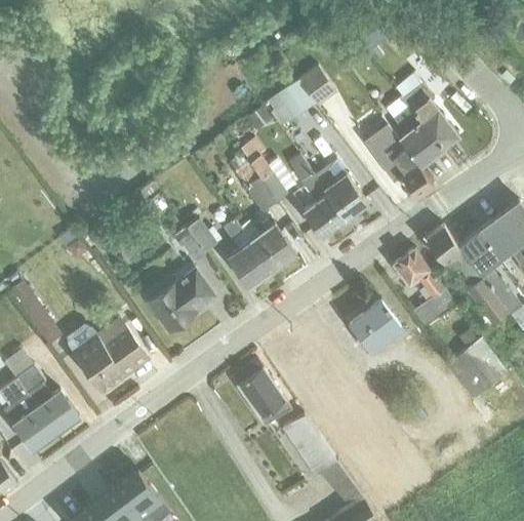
[(402,97),(421,83),(413,72),(406,77),(384,48),(371,57),(394,86),(401,95),(402,97)]
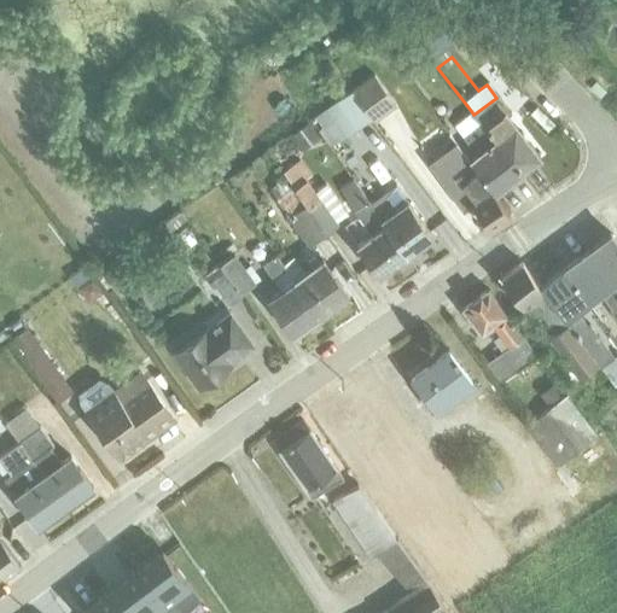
[(350,94),(370,121),(372,124),(396,107),(372,76),(362,85),(350,94)]
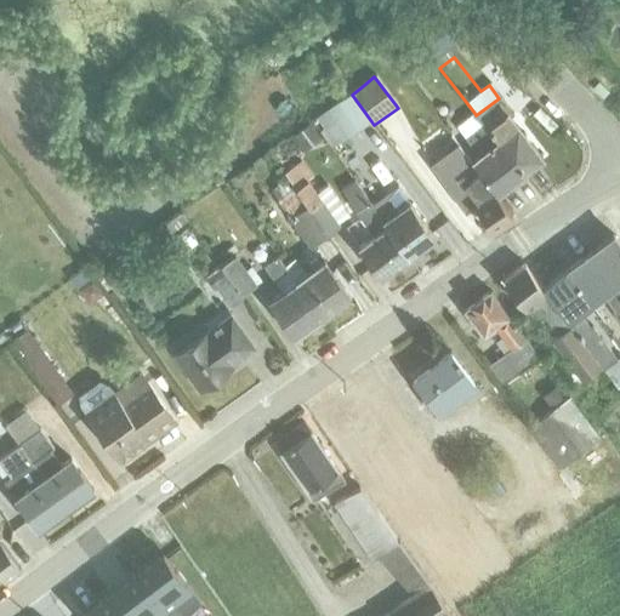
[(371,121),(352,95),(316,121),(334,148),(371,121)]
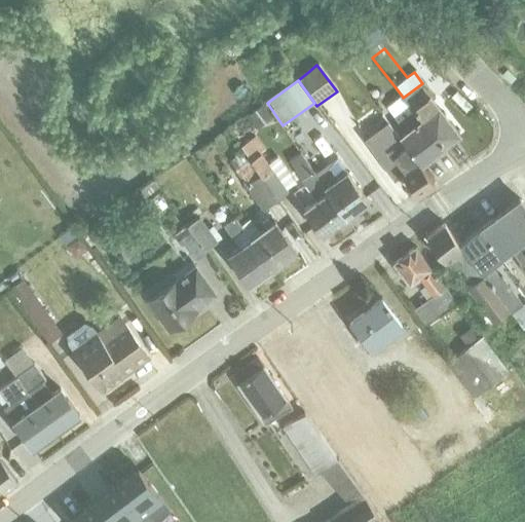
[(422,83),(403,98),(443,148),(458,136),(430,101),(434,98),(429,92),(423,82),(422,83)]
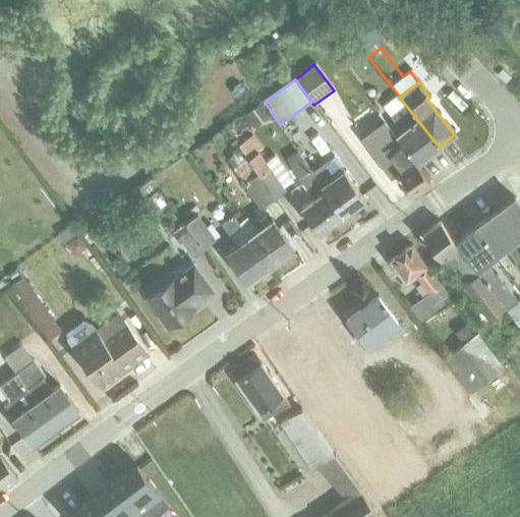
[(451,93),(443,100),(463,122),(471,115),(451,93)]
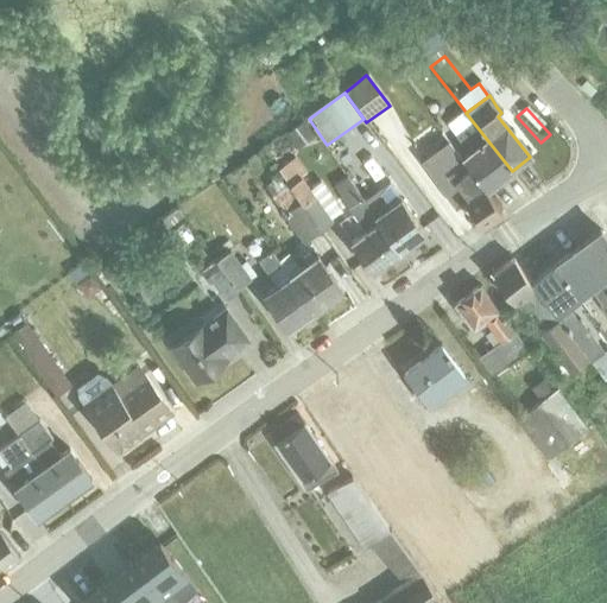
[(460,158),(485,192),(512,171),(466,113),(465,110),(447,125),(467,152),(460,158)]
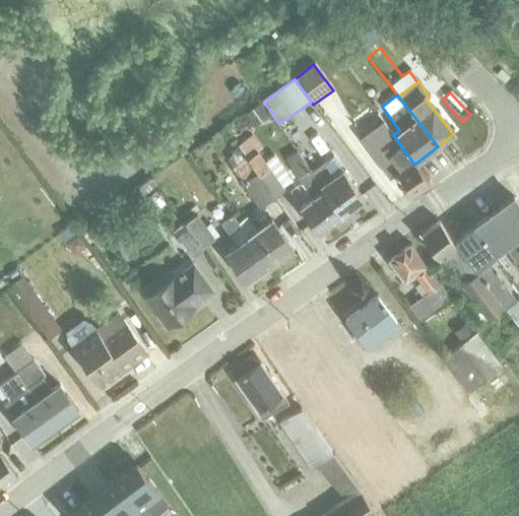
[(259,106),(244,117),(254,130),(269,119),(259,106)]
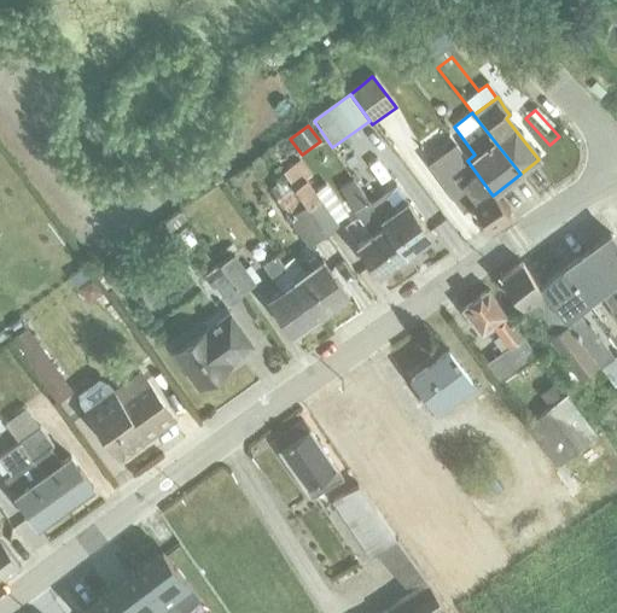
[(493,196),(467,161),(455,145),(426,165),(461,214),(471,206),(484,225),(489,232),(510,217),(493,196)]
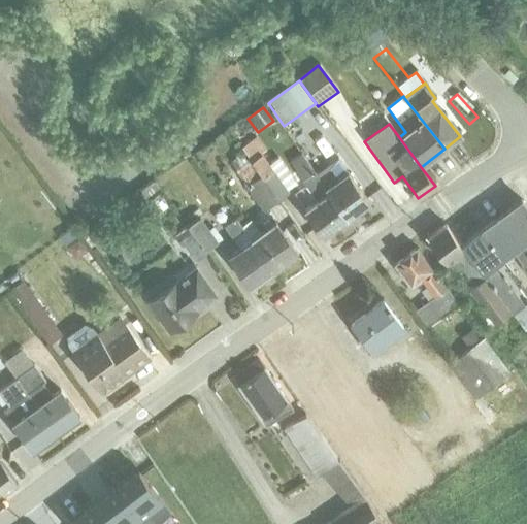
[(244,153),(278,201),(289,194),(287,191),(296,184),(278,160),(268,166),(253,141),(241,149),(244,153)]
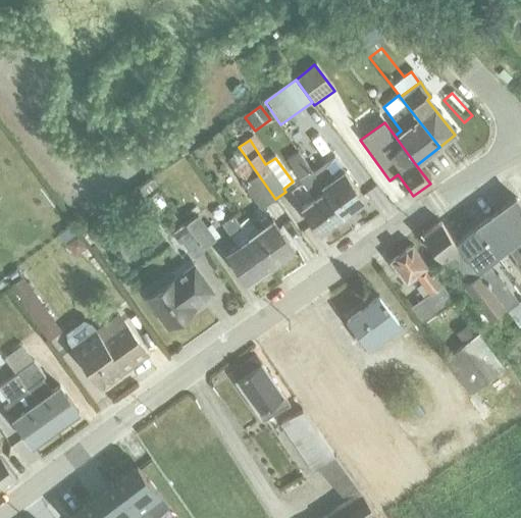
[(275,199),(242,151),(228,161),(233,169),(232,170),(260,210),(275,199)]
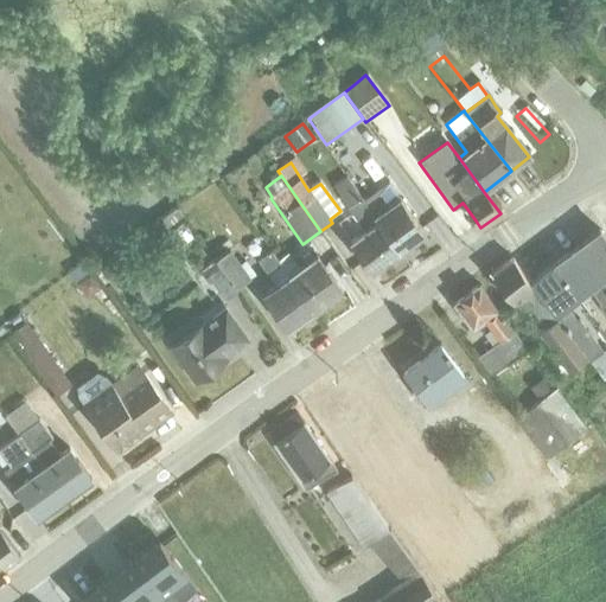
[(400,253),(362,200),(346,178),(333,187),(363,230),(348,242),(371,274),(400,253)]
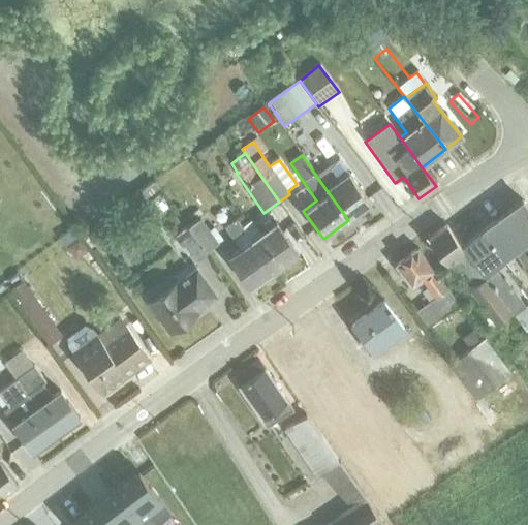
[(338,180),(347,172),(338,159),(328,166),(338,180)]
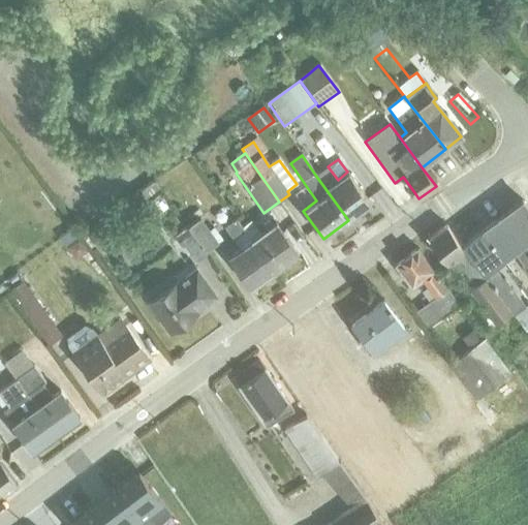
[(315,175),(348,220),(370,205),(347,172),(338,180),(328,166),(315,175)]
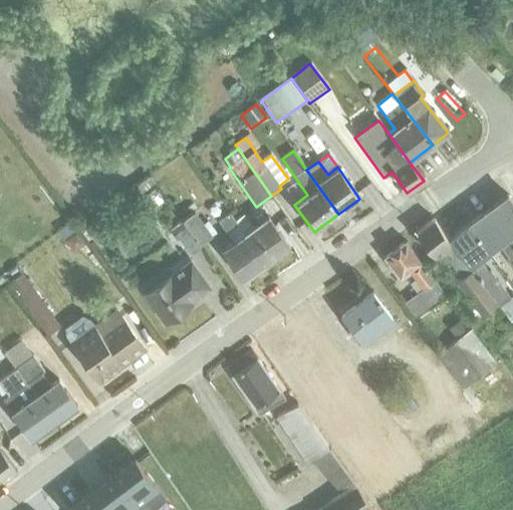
[(154,193),(144,200),(153,212),(163,205),(154,193)]
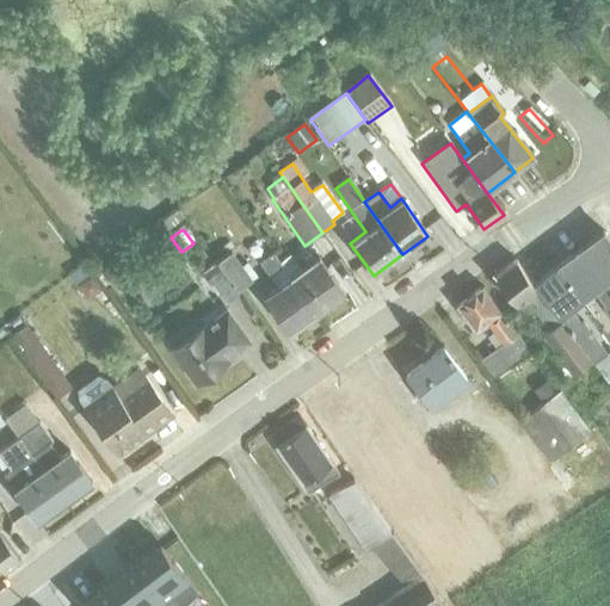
[(579,249),(609,290),(609,242),(602,232),(579,249)]
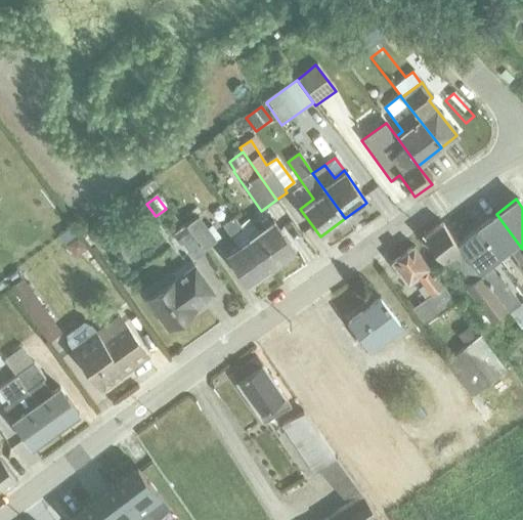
[(477,228),(498,258),(509,250),(518,262),(516,263),(522,272),(522,249),(496,214),(477,228)]
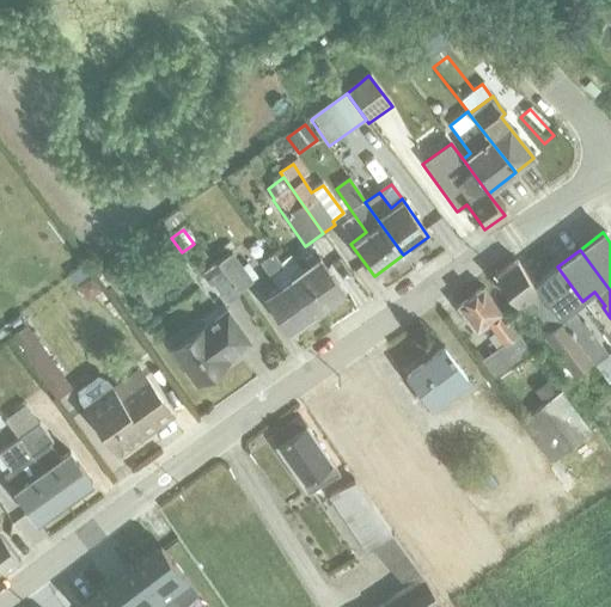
[(217,265),(237,294),(254,283),(251,282),(257,279),(246,264),(242,268),(232,255),(217,265)]
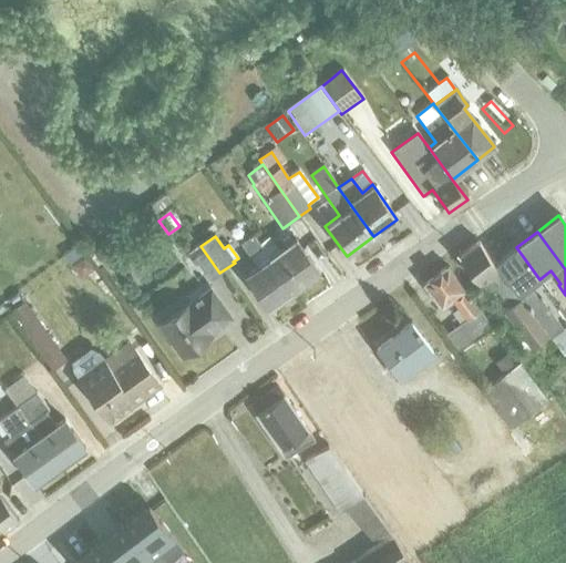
[(295,294),(259,244),(254,236),(240,245),(257,267),(244,277),(268,311),(295,294)]
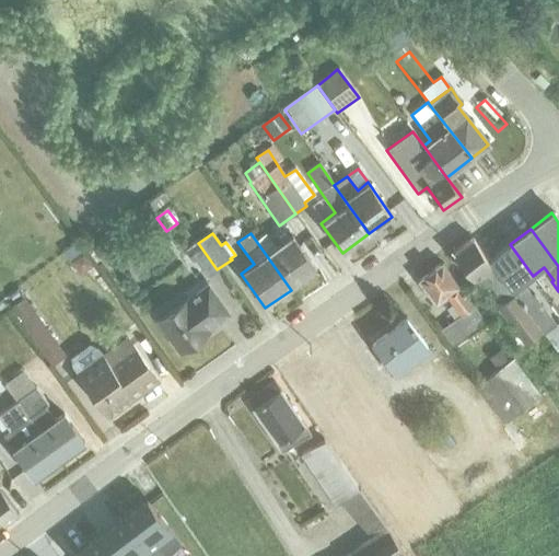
[(256,241),(291,290),(317,270),(291,235),(275,247),(266,235),(256,241)]
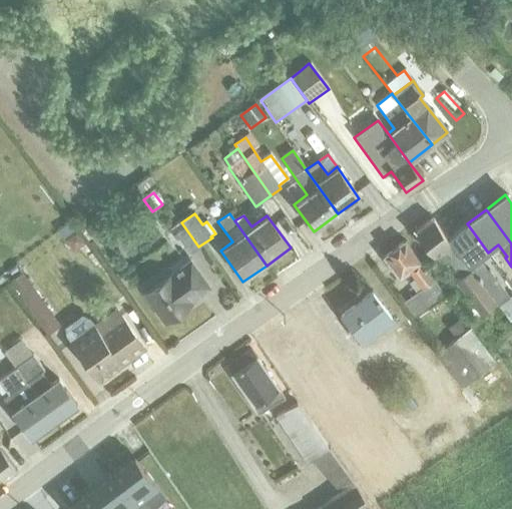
[(496,304),(447,238),(432,219),(414,232),(441,269),(449,264),(460,279),(454,282),(464,296),(453,304),(468,324),(496,304)]
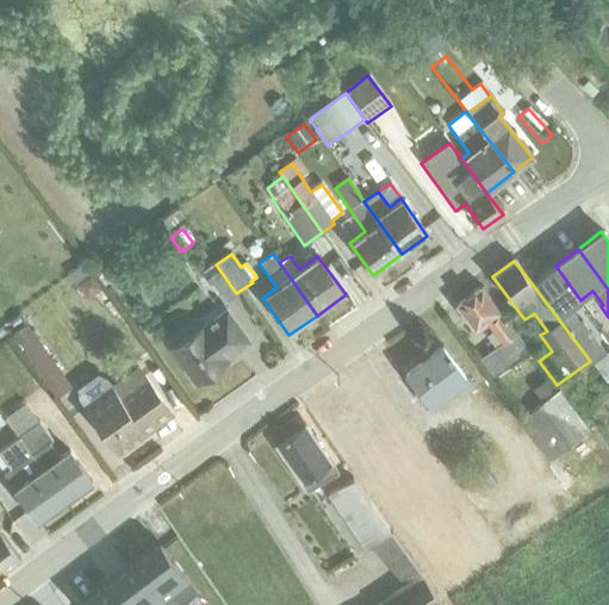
[(236,293),(216,264),(200,275),(210,289),(215,287),(228,304),(238,297),(236,293)]
